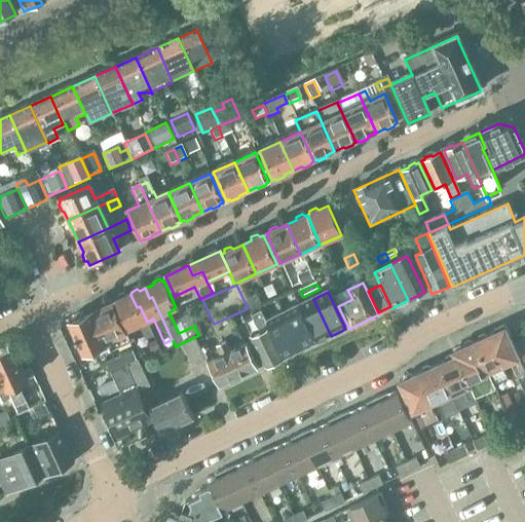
[(146,322),(147,322),(140,306),(137,307),(130,295),(124,297),(122,296),(117,298),(117,301),(115,302),(127,331),(138,326),(145,340),(153,337),(146,322)]
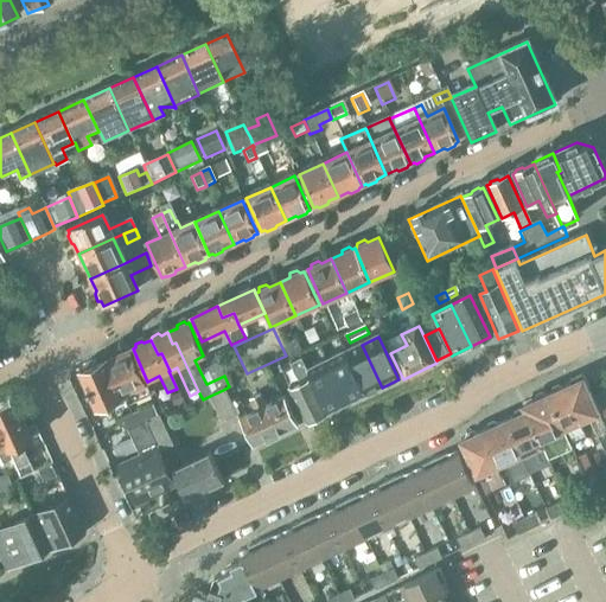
[(382,388),(362,345),(344,353),(365,396),(382,388)]
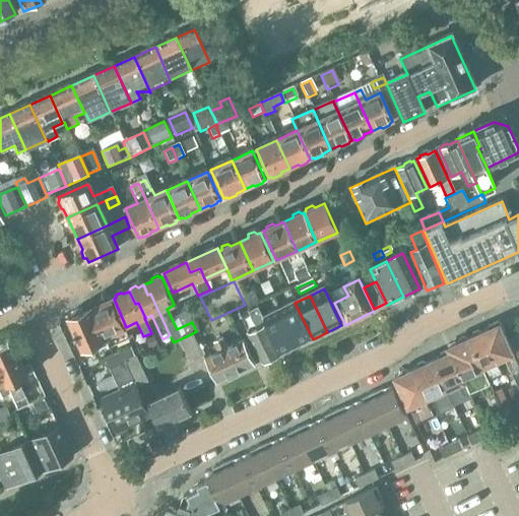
[(260,304),(264,314),(278,308),(273,298),(260,304)]
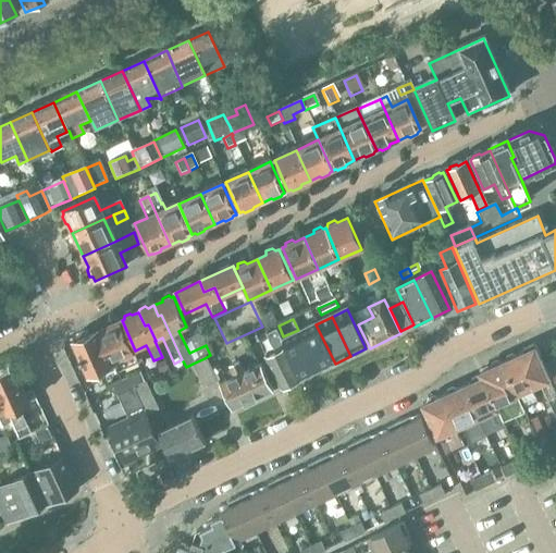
[(106,328),(97,332),(114,370),(115,372),(137,364),(119,322),(116,323),(113,321),(107,323),(106,328)]
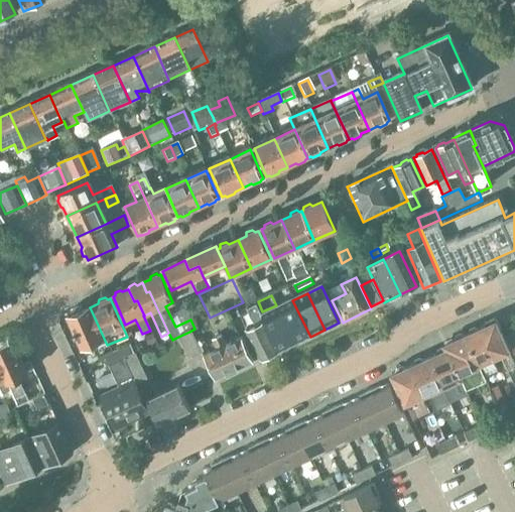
[(292,300),(276,308),(294,345),(310,337),(292,300)]
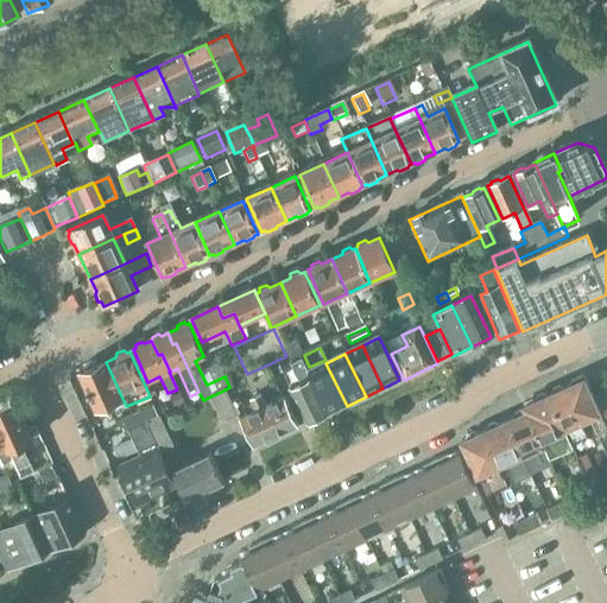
[(125,404),(106,362),(94,367),(90,365),(83,368),(82,372),(80,374),(95,410),(112,402),(114,407),(125,404)]
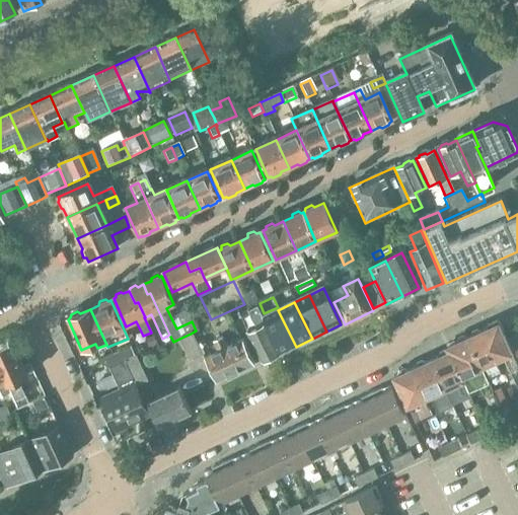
[(246,334),(261,363),(279,354),(262,318),(257,309),(249,312),(256,328),(246,334)]
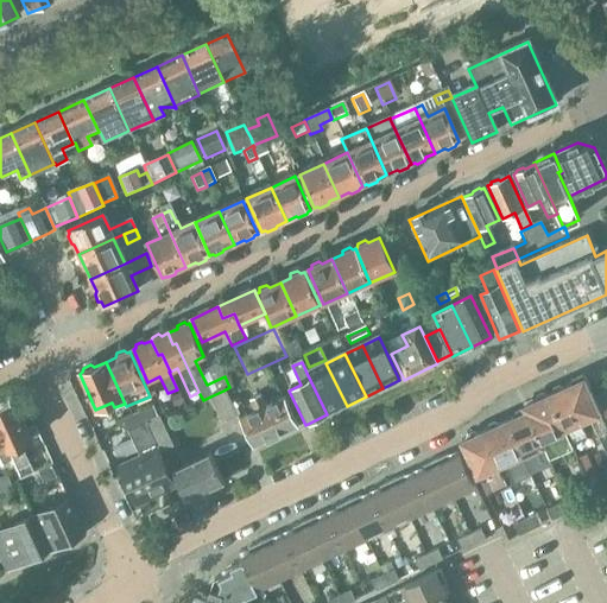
[(307,373),(328,416),(347,406),(326,363),(307,373)]
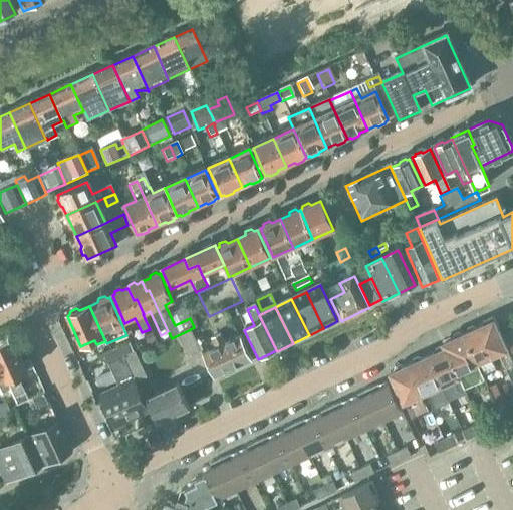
[(482,324),(483,326),(498,357),(504,369),(505,368),(512,365),(509,357),(507,354),(507,353),(492,319),(482,324)]
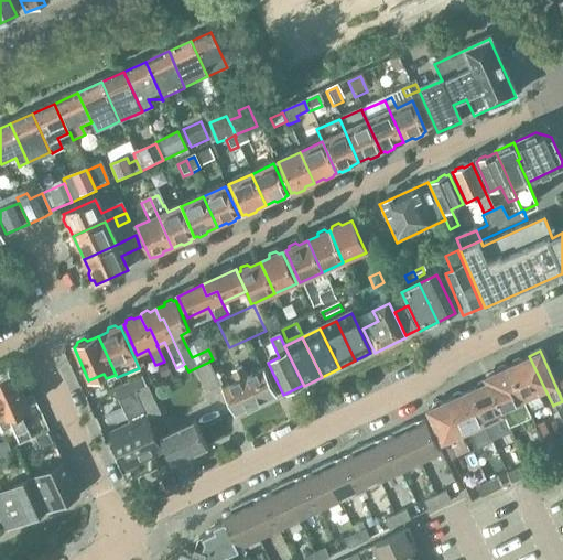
[(510,367),(508,368),(523,400),(537,395),(538,397),(547,392),(530,358),(521,363),(518,362),(512,364),(510,367)]
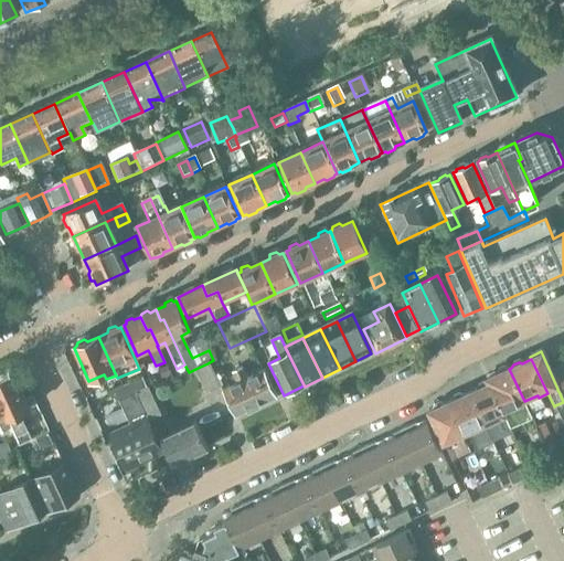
[(208,363),(195,369),(206,393),(220,388),(208,363)]
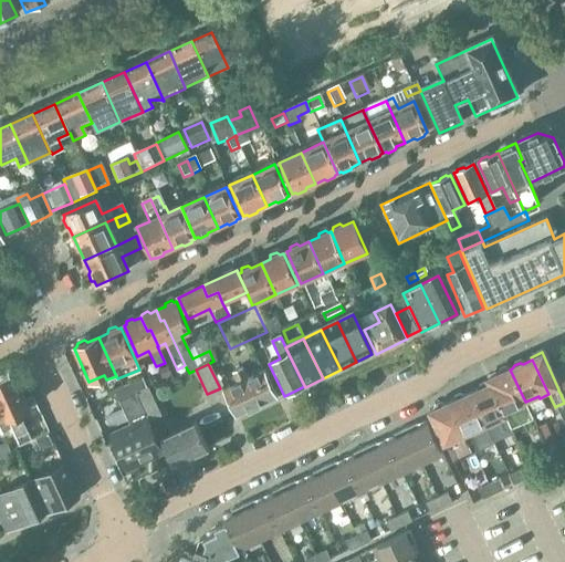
[(564,370),(563,365),(551,371),(558,389),(558,391),(561,394),(564,391),(564,370)]
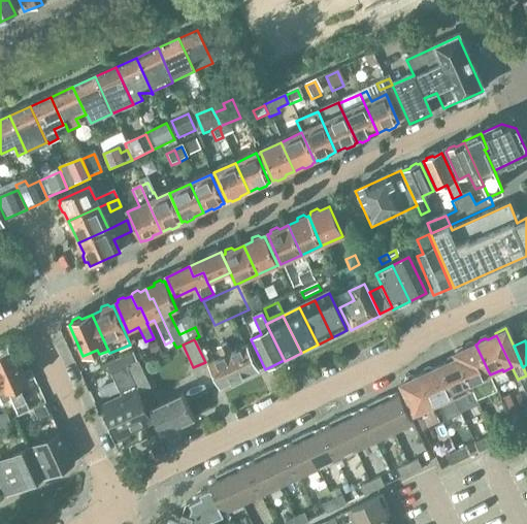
[(454,355),(456,360),(470,389),(475,400),(484,397),(476,381),(490,374),(475,345),(473,346),(470,345),(465,347),(464,351),(454,355)]
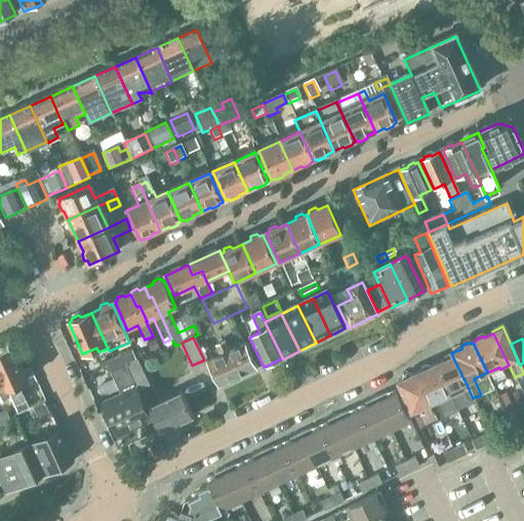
[(206,364),(217,389),(256,370),(245,346),(227,354),(223,345),(217,348),(222,357),(206,364)]
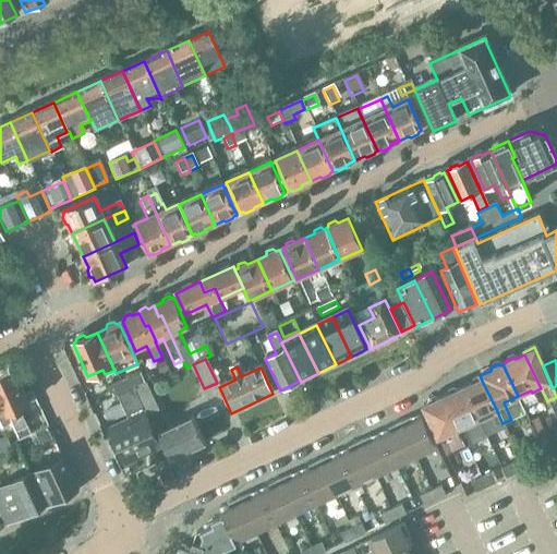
[(0,400),(10,424),(19,442),(29,435),(20,414),(16,416),(14,412),(28,405),(13,370),(10,371),(8,370),(1,372),(0,376),(0,400)]
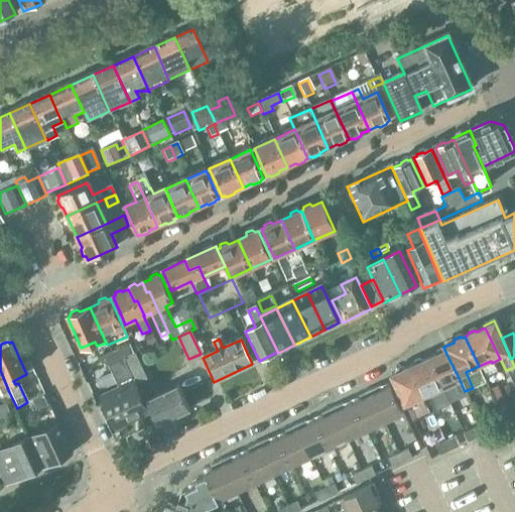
[(119,351),(111,354),(117,365),(123,362),(124,362),(123,360),(119,351)]
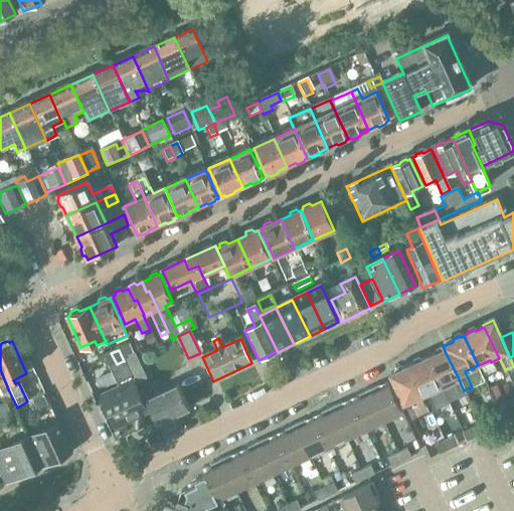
[(434,356),(427,359),(448,403),(456,400),(448,384),(459,379),(445,351),(443,352),(440,351),(435,353),(434,356)]
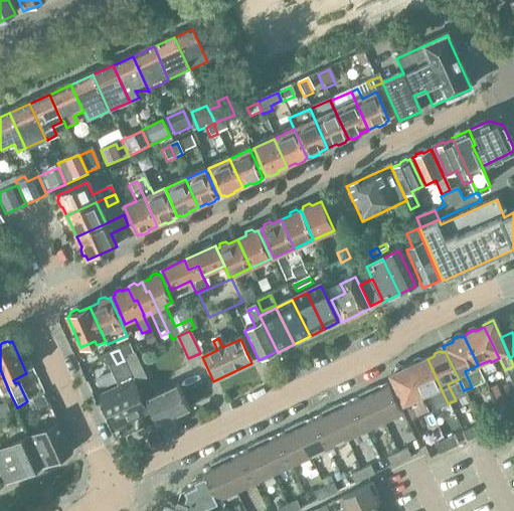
[(109,366),(110,368),(117,364),(111,353),(103,357),(107,366),(109,366)]
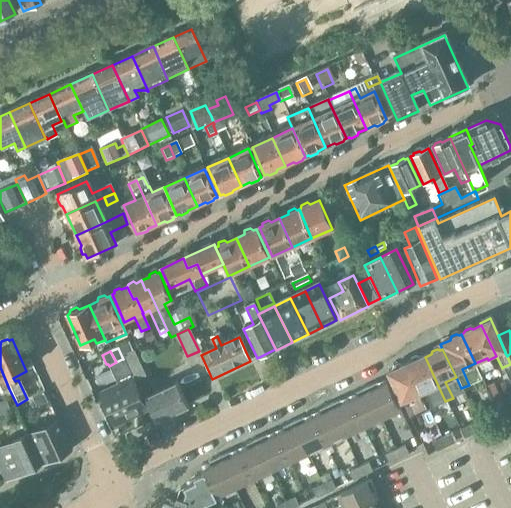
[(132,353),(122,357),(123,359),(122,359),(132,381),(133,381),(134,383),(144,378),(132,353)]
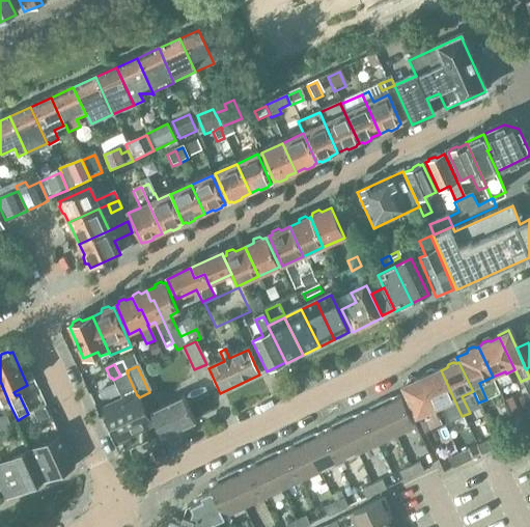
[(424,378),(422,379),(436,409),(447,404),(454,419),(462,416),(441,370),(434,373),(430,372),(425,375),(424,378)]
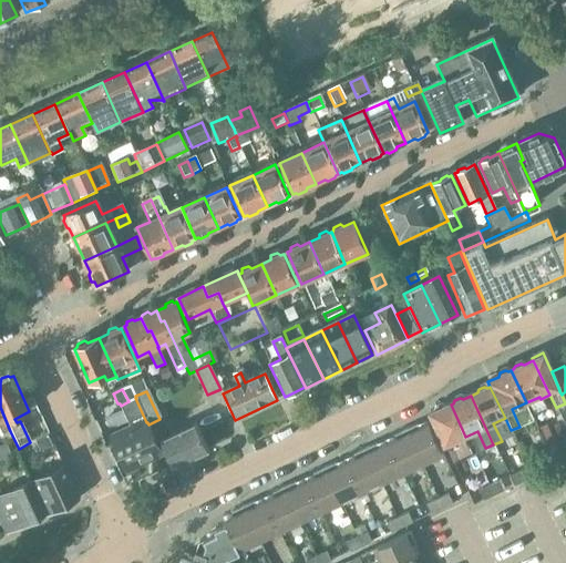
[(129,401),(121,406),(132,429),(111,439),(126,472),(162,456),(146,422),(135,398),(129,401)]
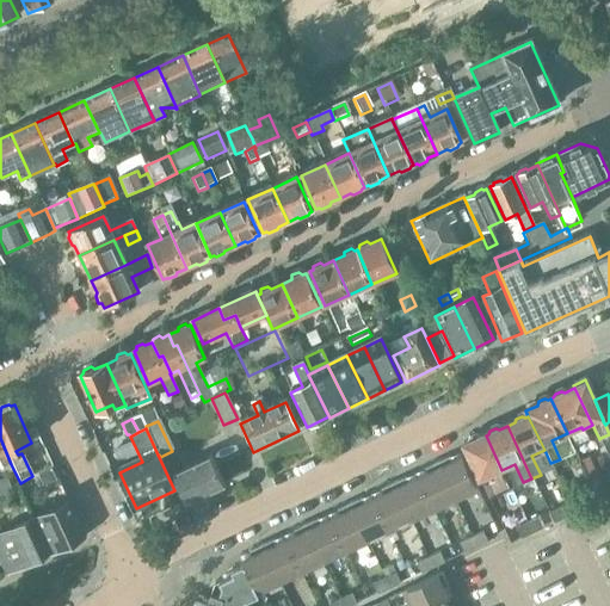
[(501,470),(486,436),(478,439),(474,438),(468,440),(467,444),(463,446),(479,480),(492,474),(511,514),(521,509),(501,470)]
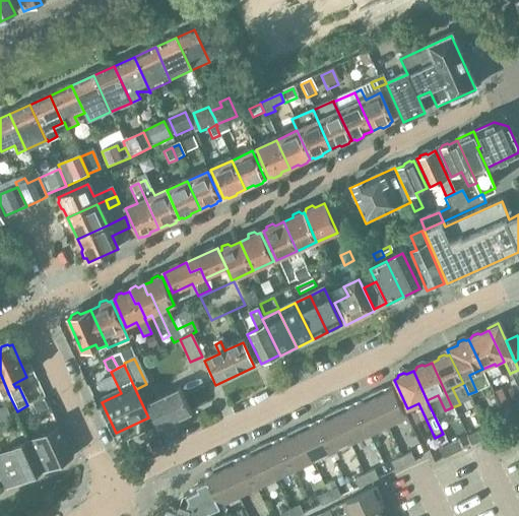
[(0,393),(2,398),(9,395),(0,373),(0,393)]
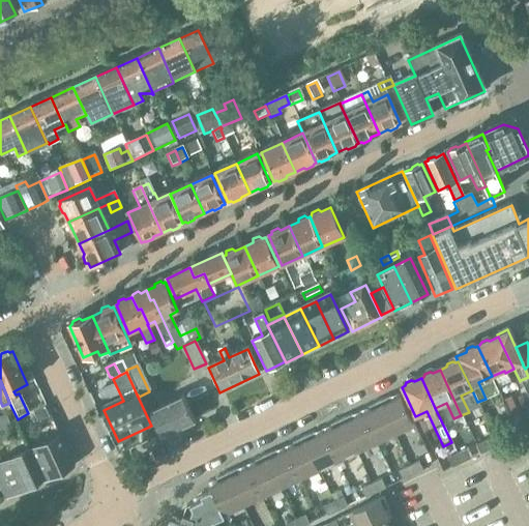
[(149,413),(162,438),(194,422),(182,398),(149,413)]
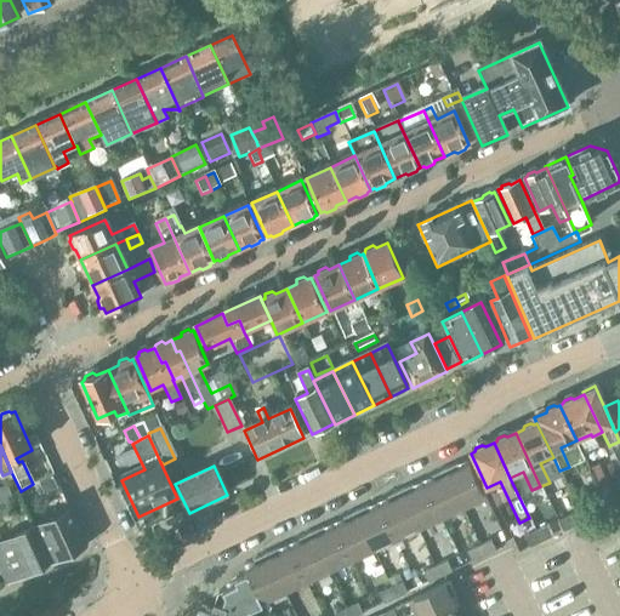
[(456,467),(444,473),(462,513),(485,502),(468,467),(459,472),(456,467)]
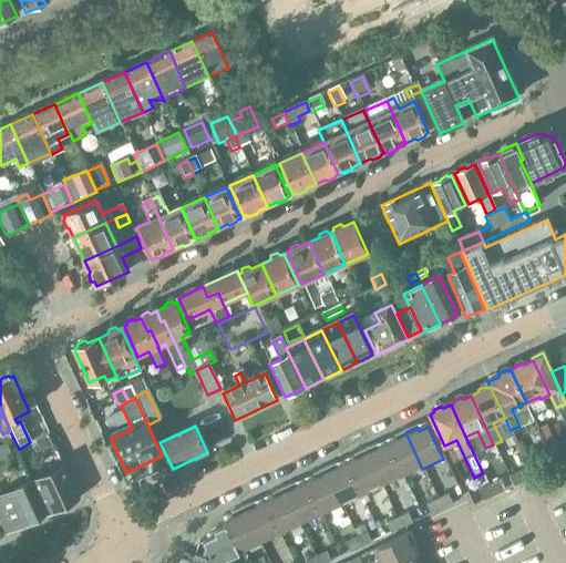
[(395,441),(387,446),(402,479),(422,469),(405,432),(393,438),(395,441)]
